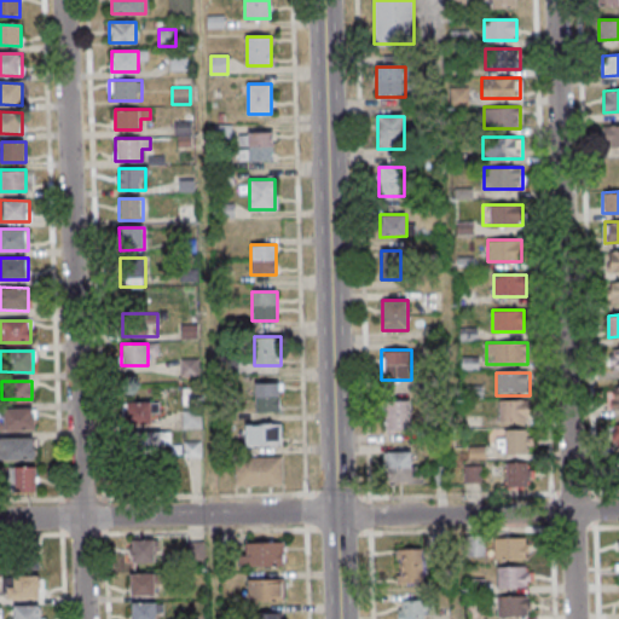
[(254,412),(281,412),(281,382),(254,382),(254,412)]
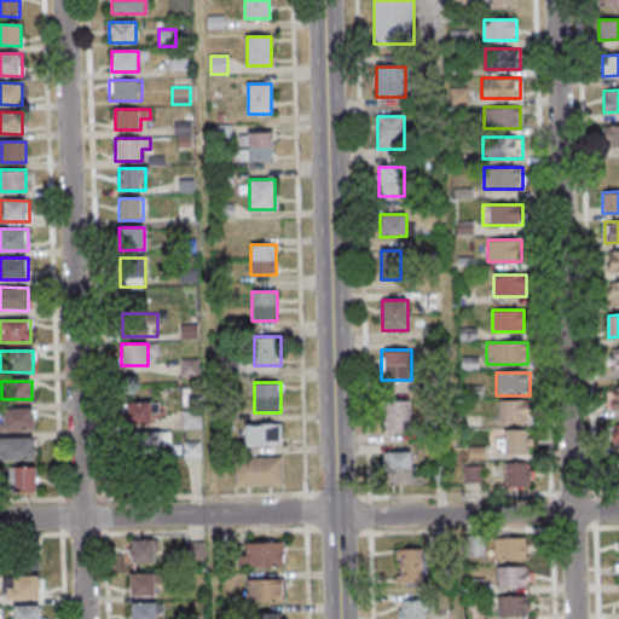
[(386,431),(410,431),(410,398),(386,398),(386,431)]
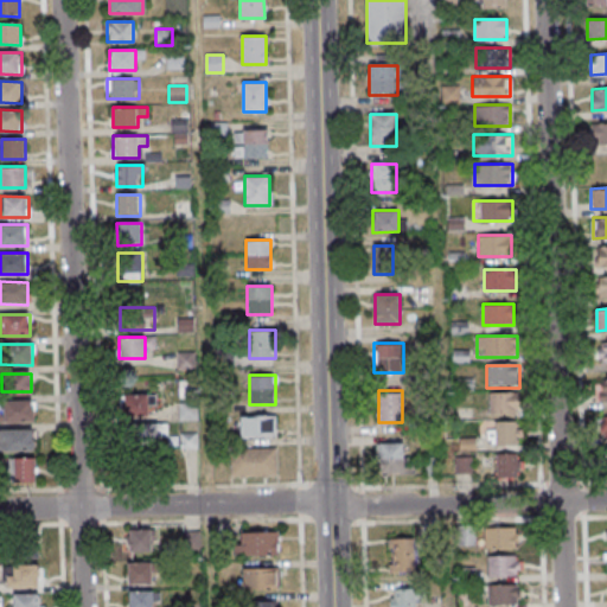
[(521,415),(519,394),(489,394),(489,415),(521,415)]
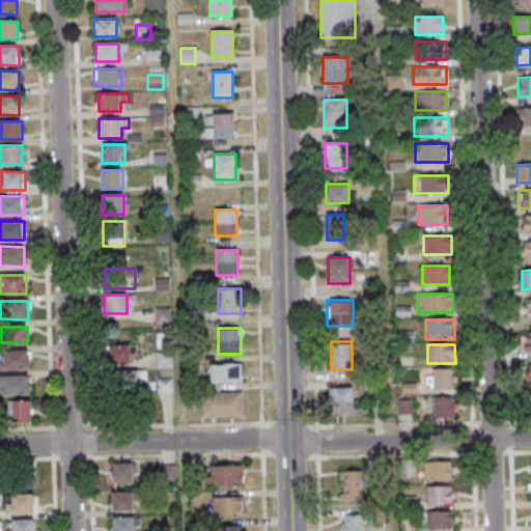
[(110,365),(133,365),(133,347),(132,347),(132,345),(110,345),(110,365)]
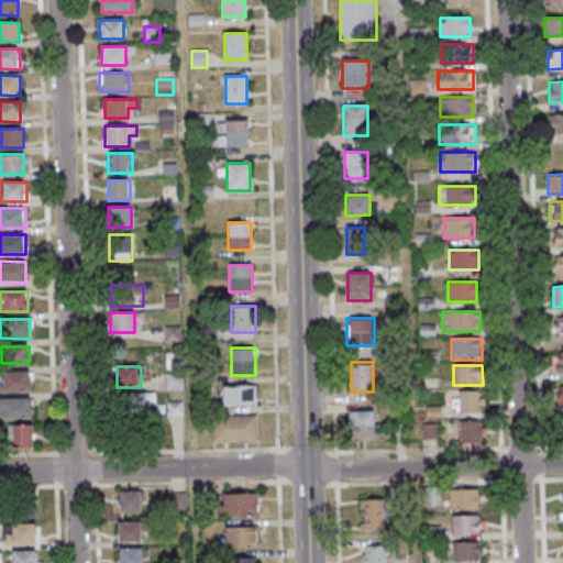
[(0,390),(32,392),(32,372),(0,371),(0,390)]
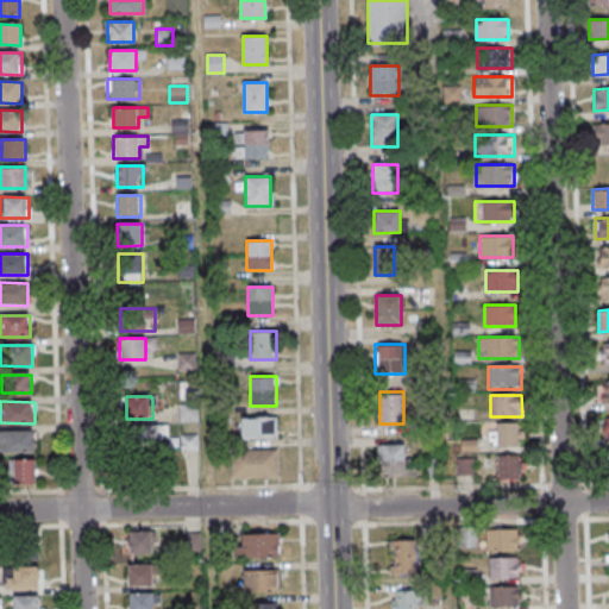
[(276,438),(276,418),(240,418),(240,438),(276,438)]
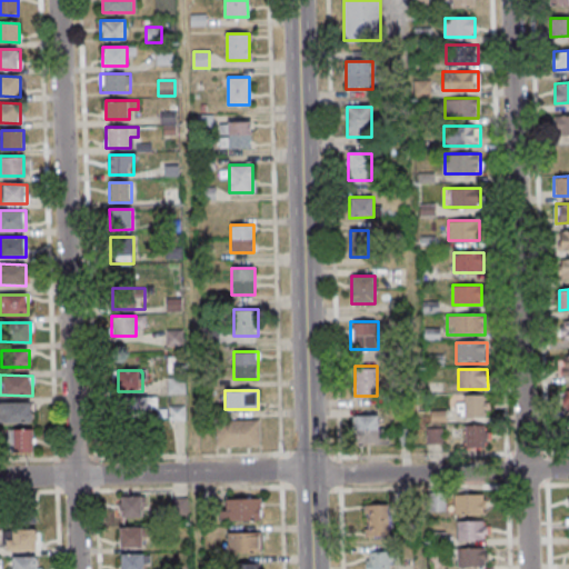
[(456,397),(456,418),(485,418),(485,397),(456,397)]
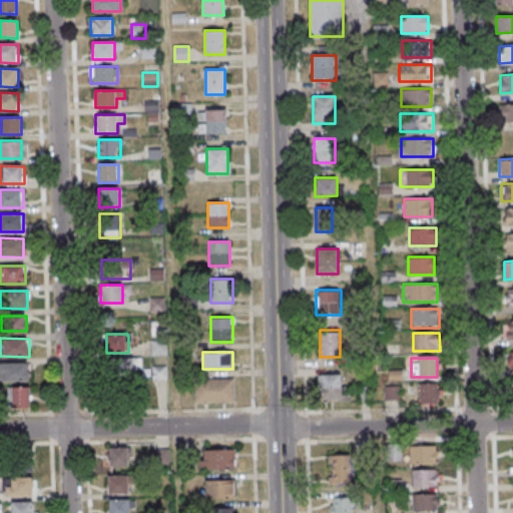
[(140,359),(109,359),(109,378),(140,378),(140,359)]
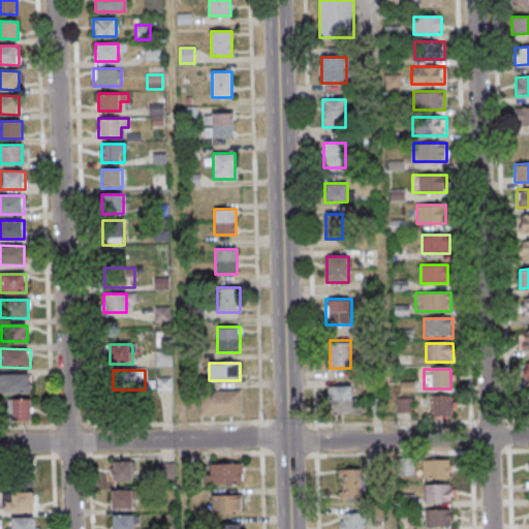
[(30,374),(0,373),(0,393),(30,393),(30,374)]
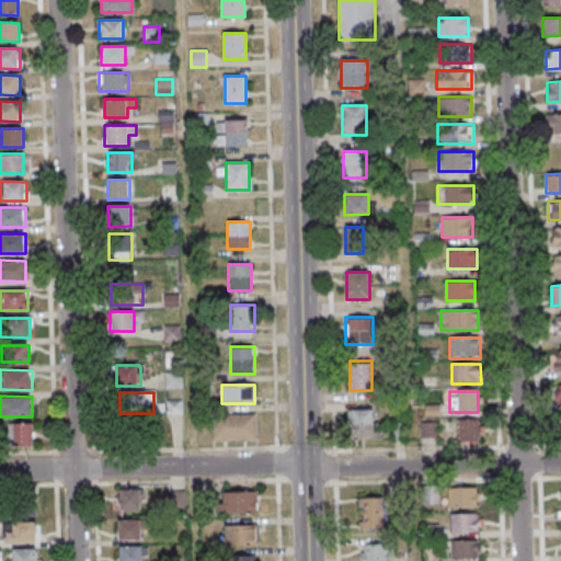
[(350,410),(350,437),(374,437),(374,410),(350,410)]
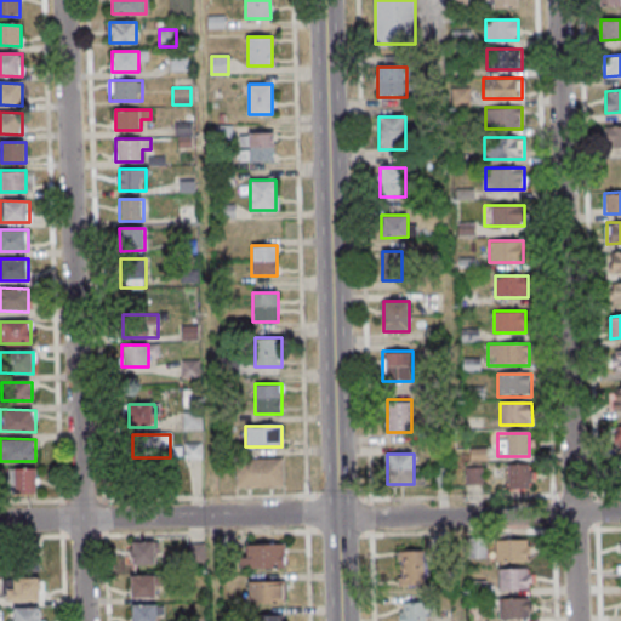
[(283,459),(237,459),(237,486),(283,486),(283,459)]
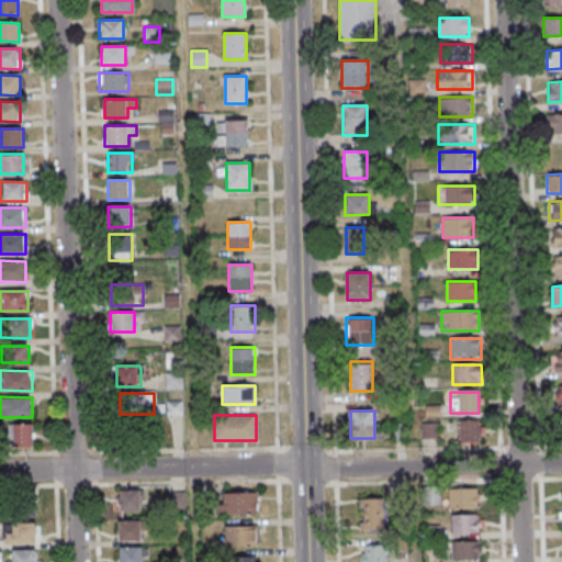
[(480,420),(459,420),(459,444),(480,444),(480,420)]
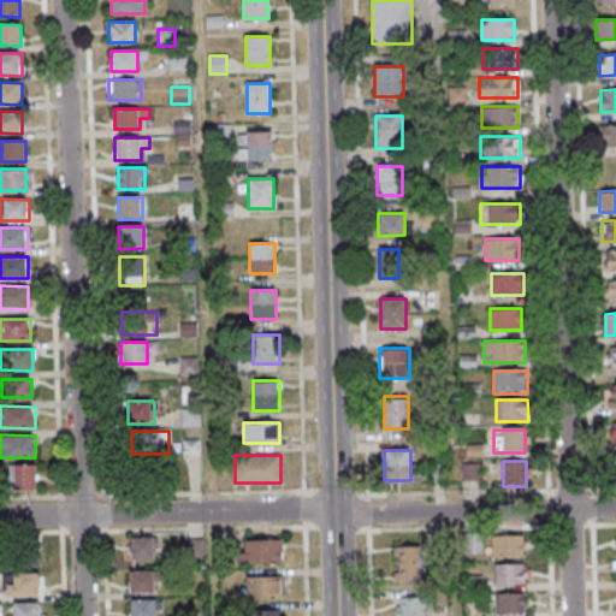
[(36,487),(36,465),(9,465),(9,487),(36,487)]
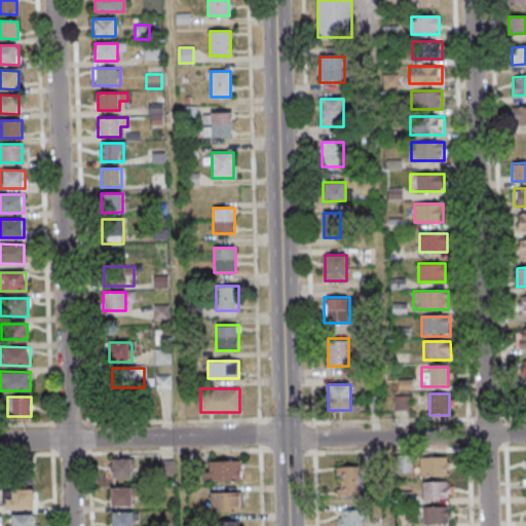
[(408,409),(408,397),(397,398),(397,410),(408,409)]
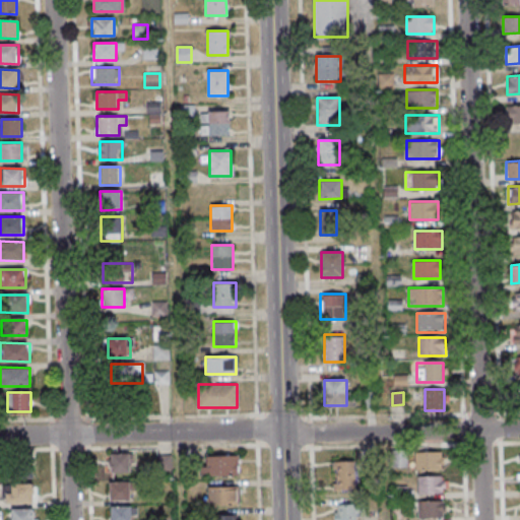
[(138,409),(137,394),(114,395),(115,410),(138,409)]
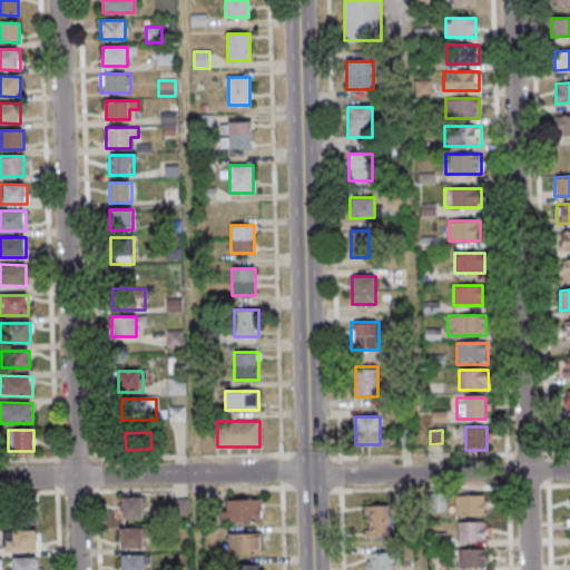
[(485,516),(485,495),(457,495),(455,516),(485,516)]
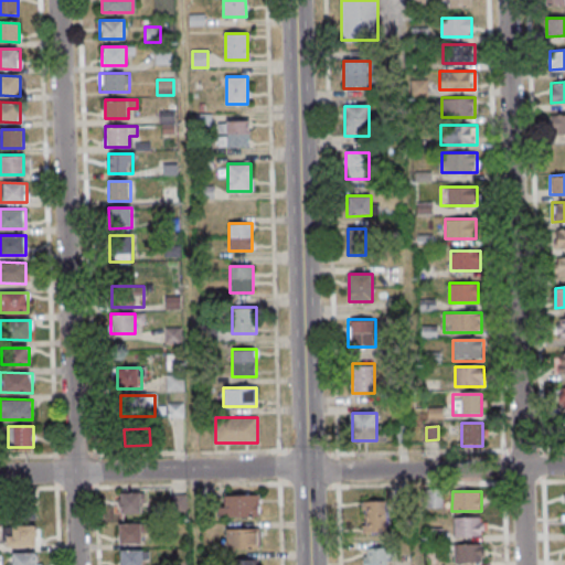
[(141,514),(141,493),(118,493),(118,514),(141,514)]
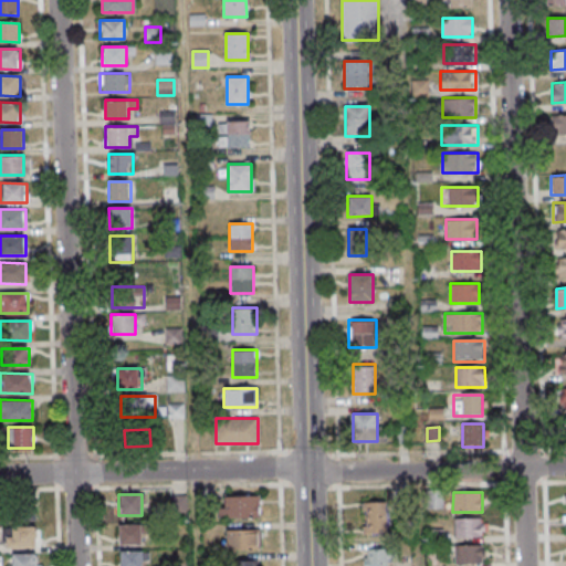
[(260,519),(260,496),(220,496),(220,519),(260,519)]
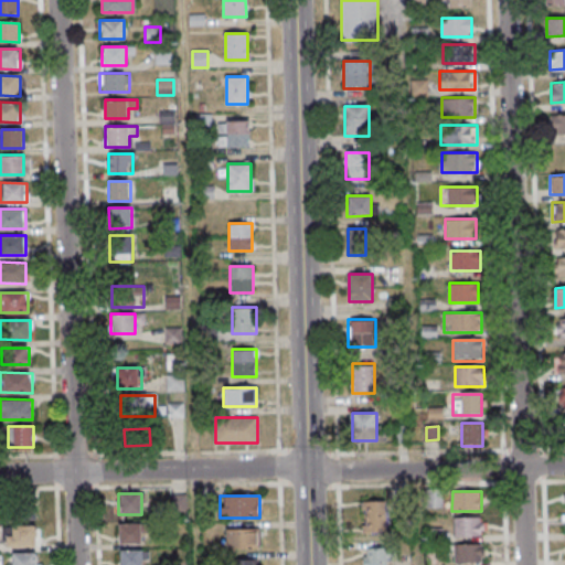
[(386,501),(362,501),(362,533),(386,533),(386,501)]
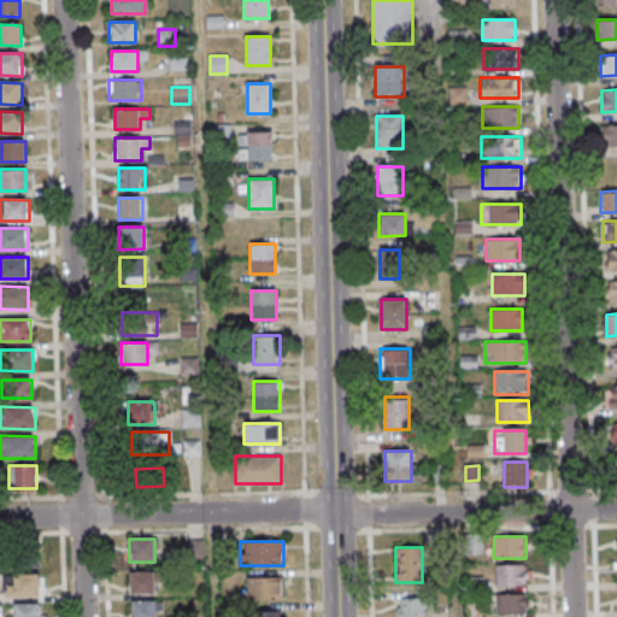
[(495,585),(528,585),(528,565),(495,565),(495,585)]
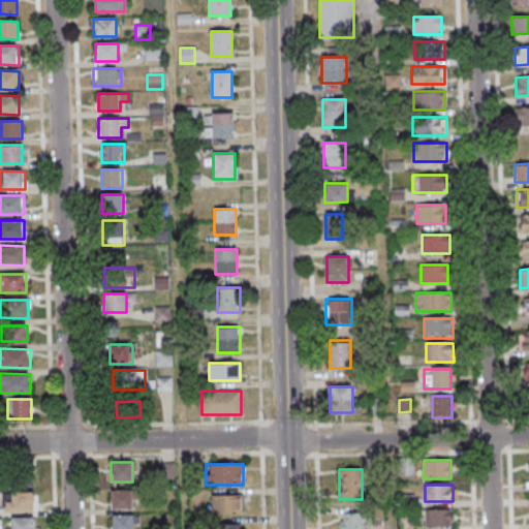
[(112,509),(132,509),(132,490),(112,490),(112,509)]
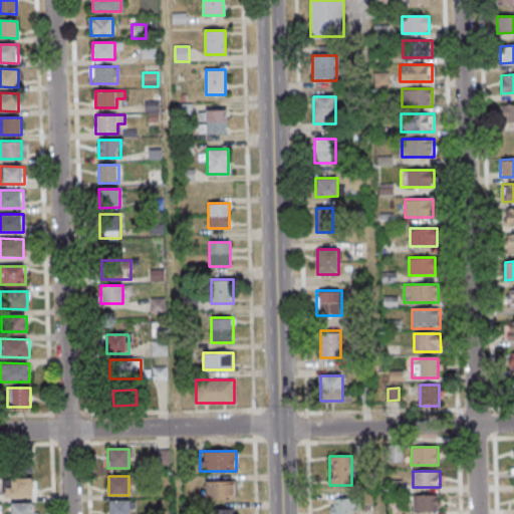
[(2,498),(33,498),(33,478),(2,478),(2,498)]
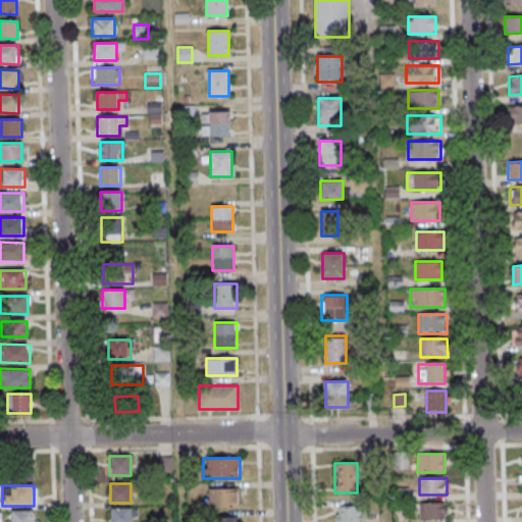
[(206,507),(240,507),(240,488),(206,488),(206,507)]
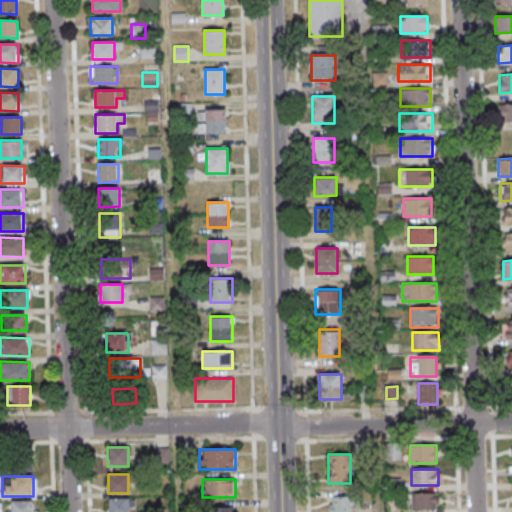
[(411,509),(438,509),(438,494),(411,494),(411,509)]
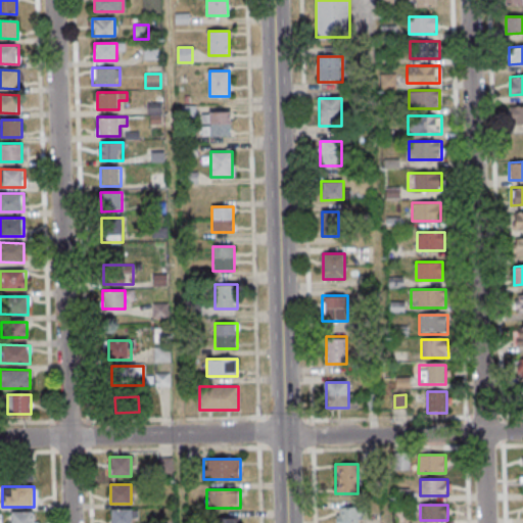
[(358,522),(358,508),(337,508),(336,522),(358,522)]
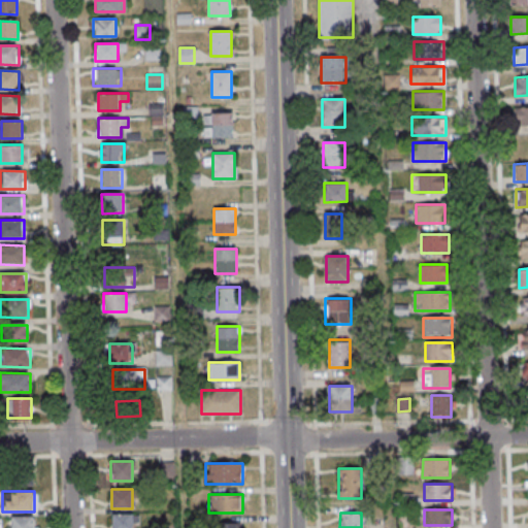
[(133,527),(133,515),(112,515),(112,527),(133,527)]
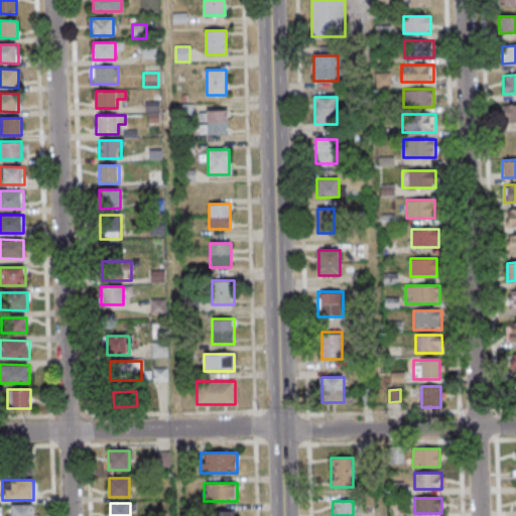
[(33,515),(34,505),(11,505),(11,515),(33,515)]
